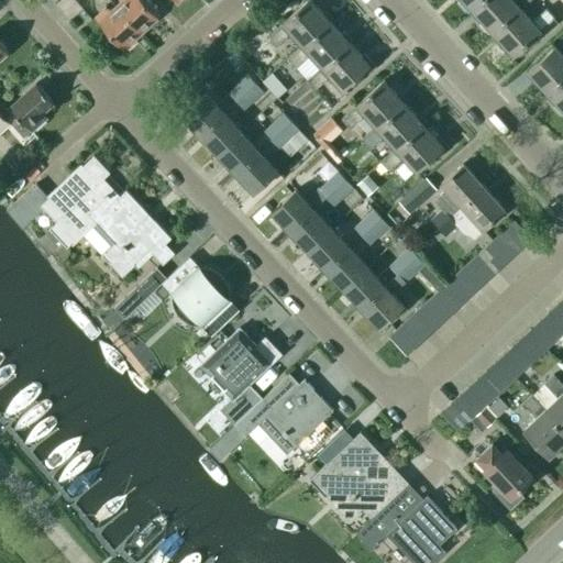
[(116,7),(141,35),(157,20),(140,0),(119,0),(119,3),(116,7)]
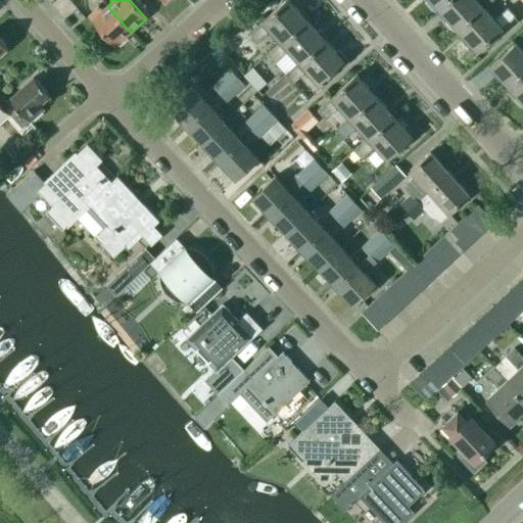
[(287,0),(286,0),(248,35),(256,43),(269,32),(279,44),(305,20),(287,0)]
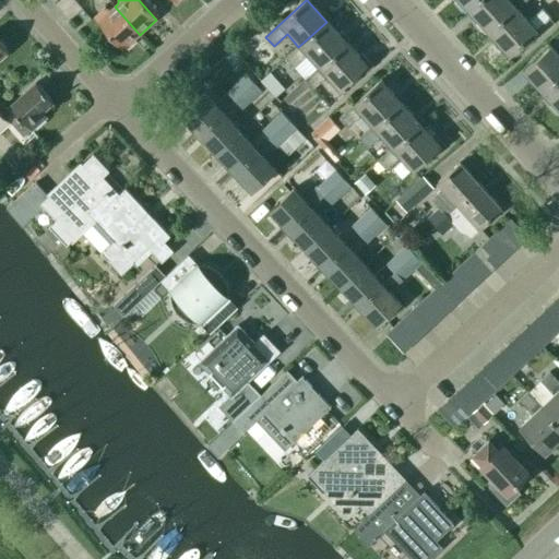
[(458,0),(470,13),(484,0),(458,0)]
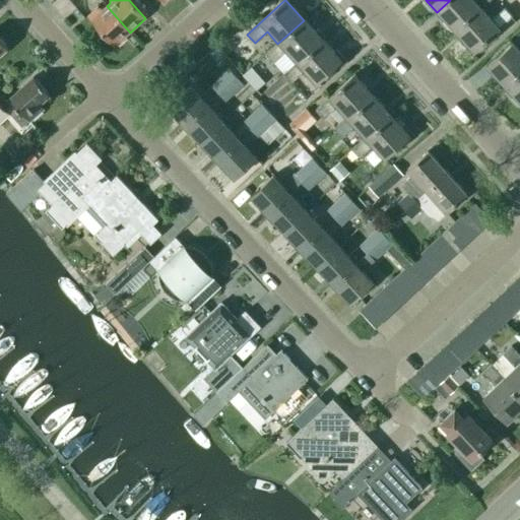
[(450,0),(437,12),(455,31),(480,8),(490,0),(450,0)]
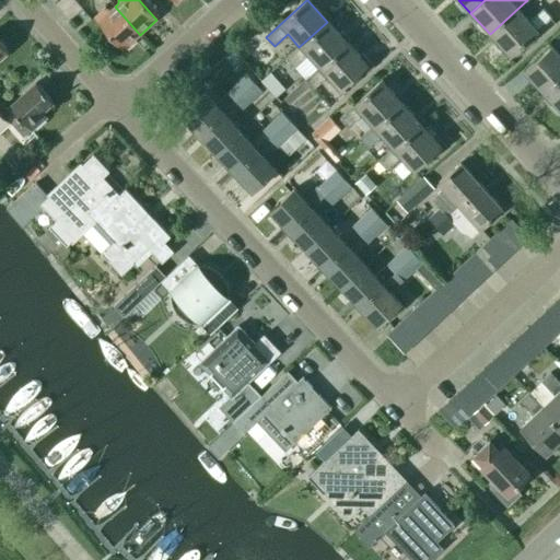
[(123,50),(140,35),(115,7),(111,11),(104,10),(95,18),(98,21),(98,23),(123,50)]
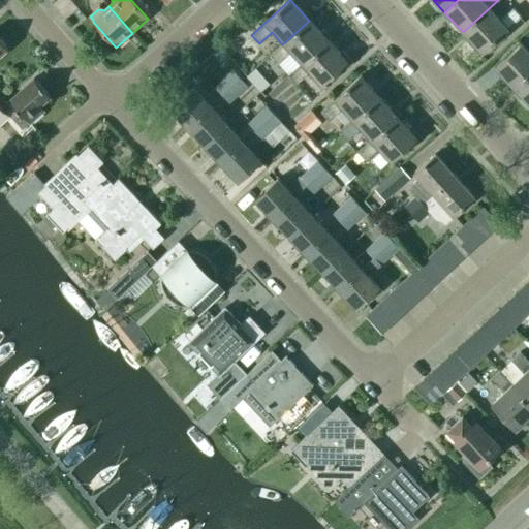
[(489,8),(463,32),(481,53),(521,18),(512,9),(500,21),(489,8)]
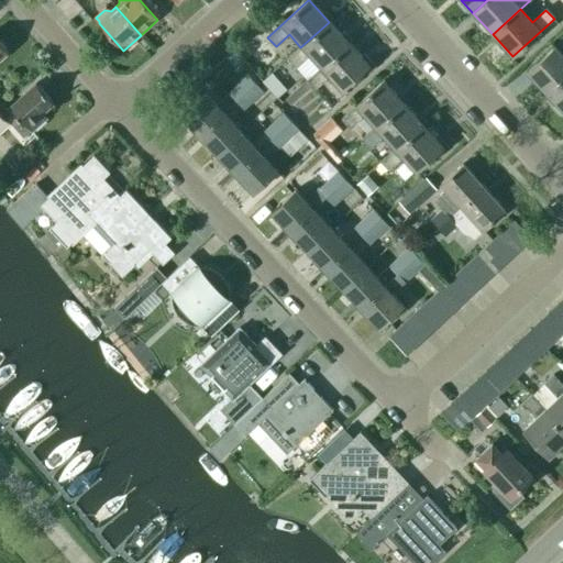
[(300,47),(287,58),(296,68),(297,68),(308,80),(320,69),(349,43),(329,22),(300,47)]
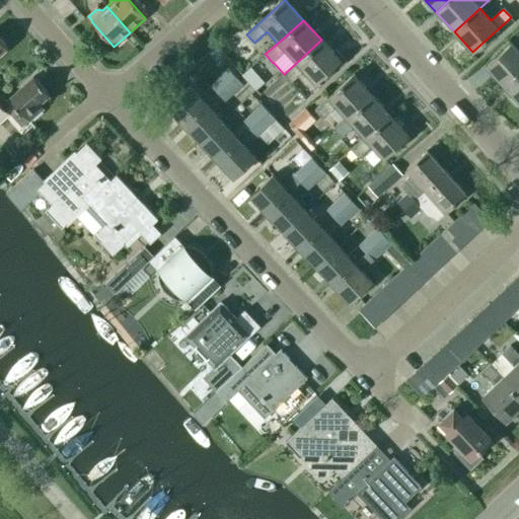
[(284,74),(283,74),(290,82),(302,72),(313,84),(340,60),(321,40),(295,64),(284,74)]
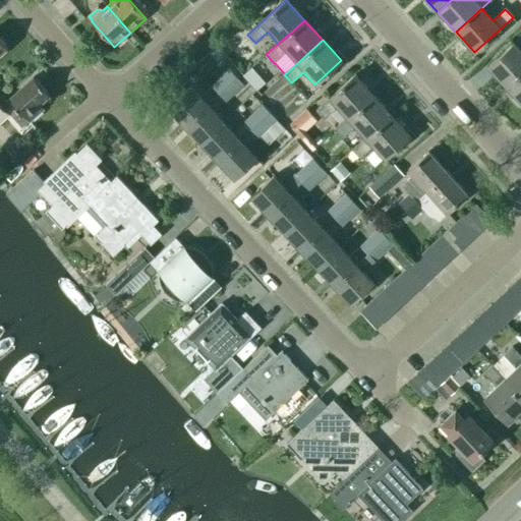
[(487,67),(507,88),(520,74),(520,52),(513,44),(487,67)]
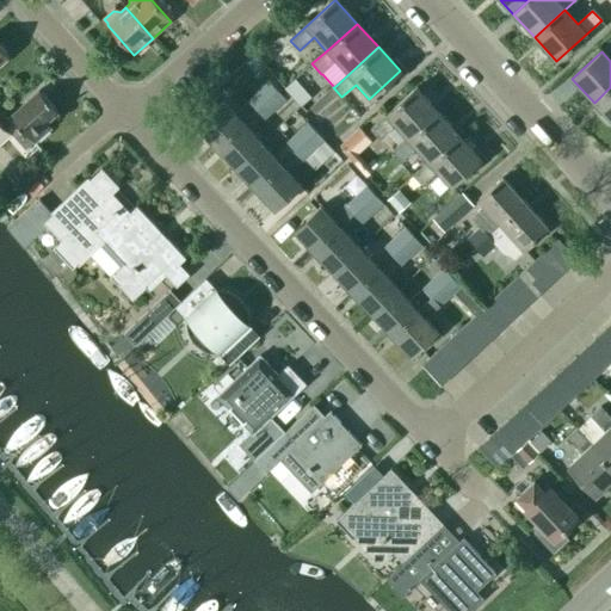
[(312,97),(295,79),(284,88),(301,106),(312,97)]
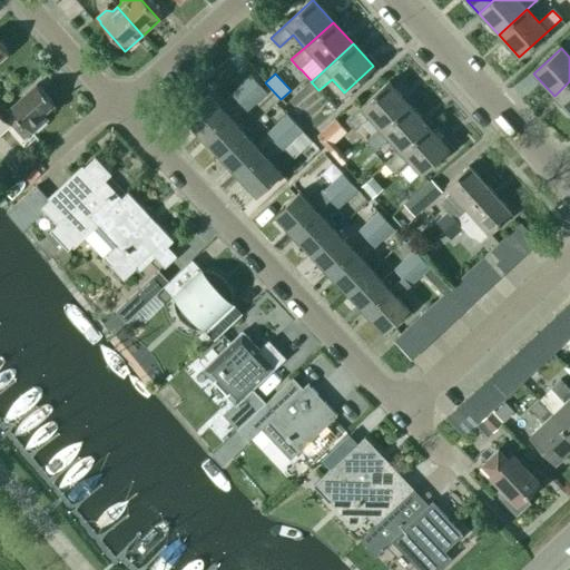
[(239,102),(259,85),(252,76),(218,107),(208,95),(184,118),(202,138),(226,115),(238,102),(239,102)]
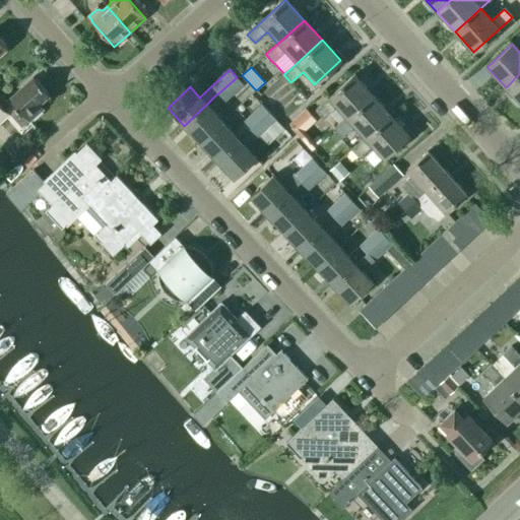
[(519,74),(506,87),(519,103),(519,74)]
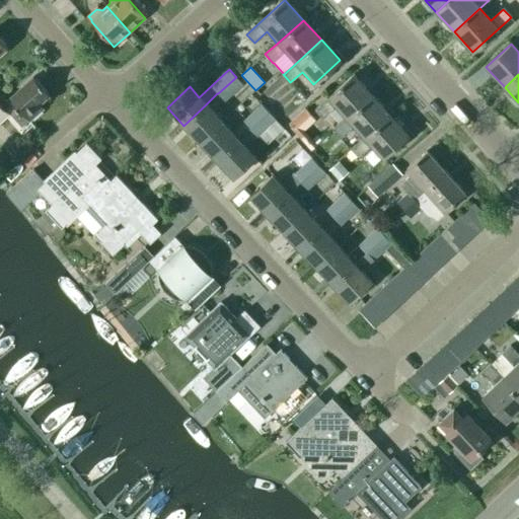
[(335,107),(346,119),(371,95),(353,75),(315,109),(322,119),(335,107)]
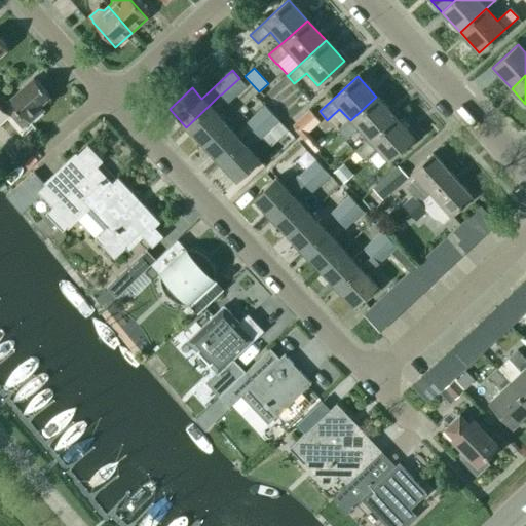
[(246,85),(239,78),(221,95),(228,102),(246,85)]
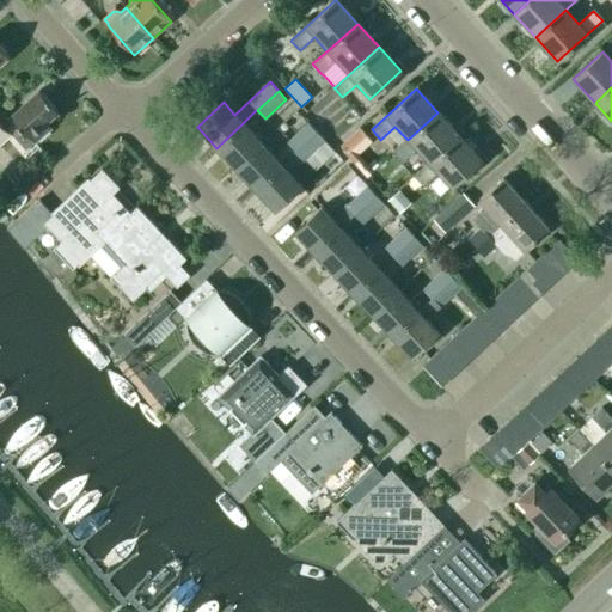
[(0,146),(13,134),(28,151),(35,144),(50,129),(47,124),(59,112),(40,92),(7,121),(1,114),(0,115),(0,146)]
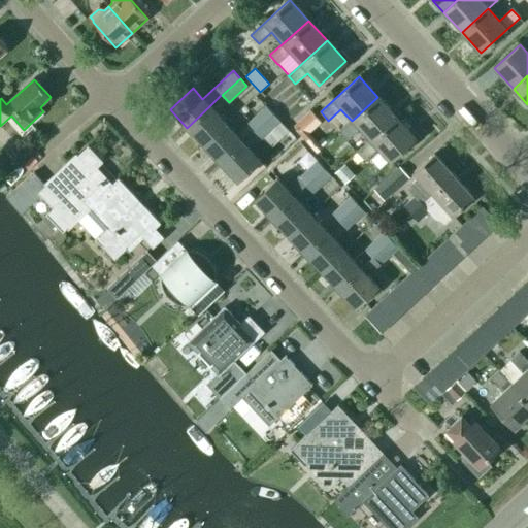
[(396,118),(377,97),(352,121),(339,132),(347,140),(359,129),(369,141),(396,118)]
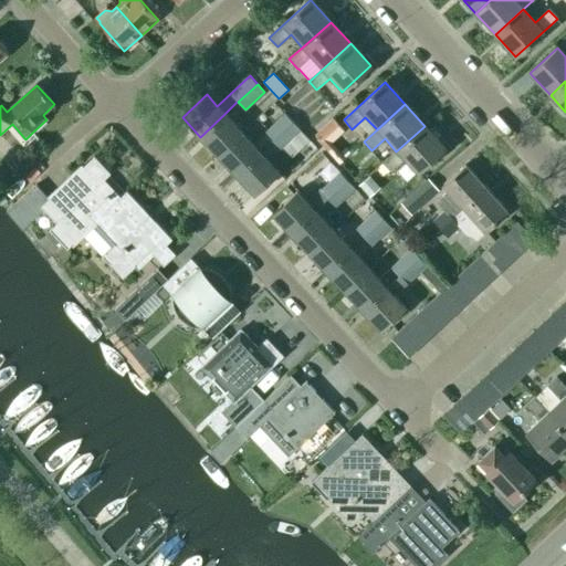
[(243,134),(224,114),(200,137),(219,156),(243,134)]
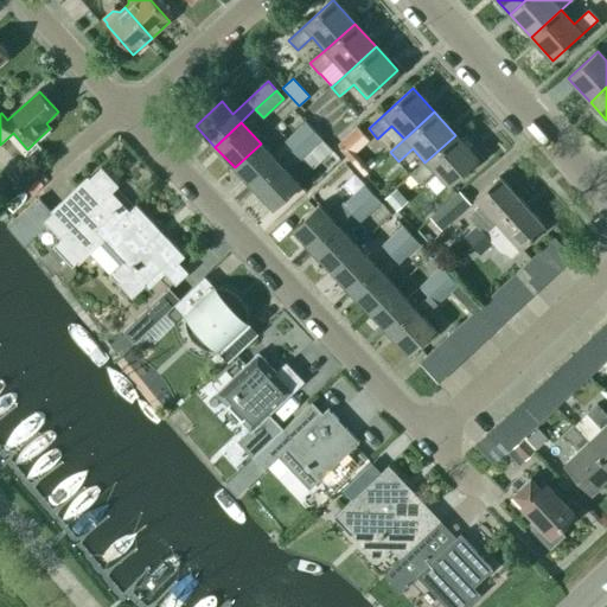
[(294,151),(314,132),(306,122),(285,141),(272,154),(261,144),(235,167),(254,189),(280,164),(279,163),(293,149),(294,151)]
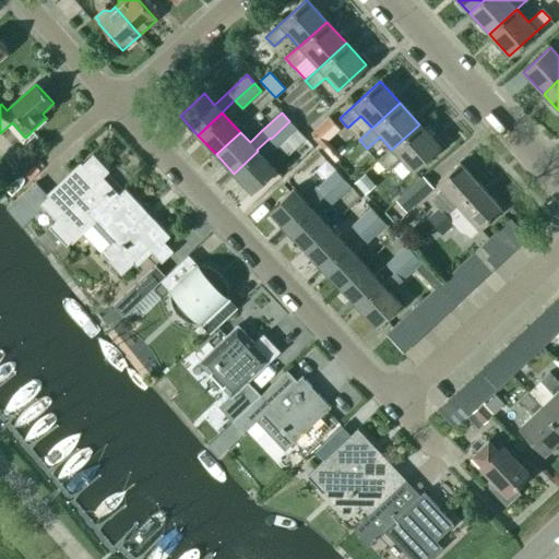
[(336,125),(329,117),(311,132),(313,135),(312,137),(323,149),(330,144),(323,137),(336,125)]
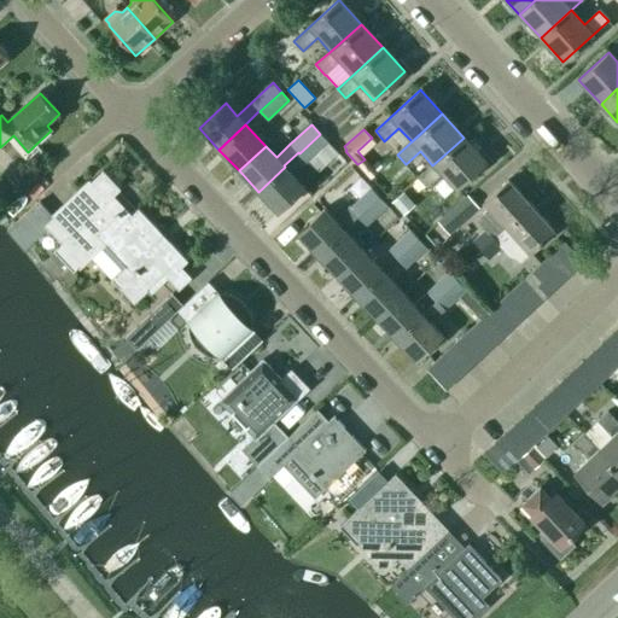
[(320,134),(298,155),(308,164),(330,144),(320,134)]
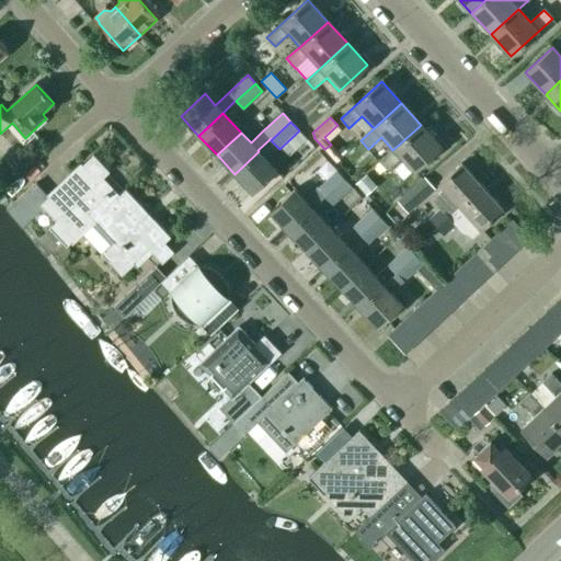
[(441,147),(421,125),(392,150),(379,162),(387,171),(401,159),(413,172),(441,147)]
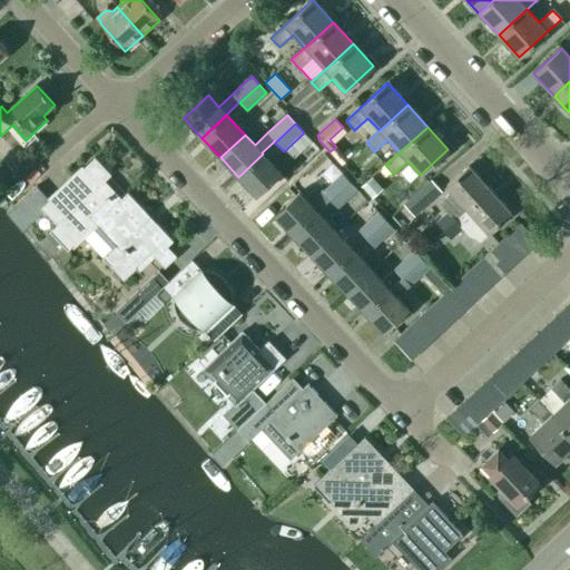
[(282,174),(263,154),(238,177),(257,196),(282,174)]
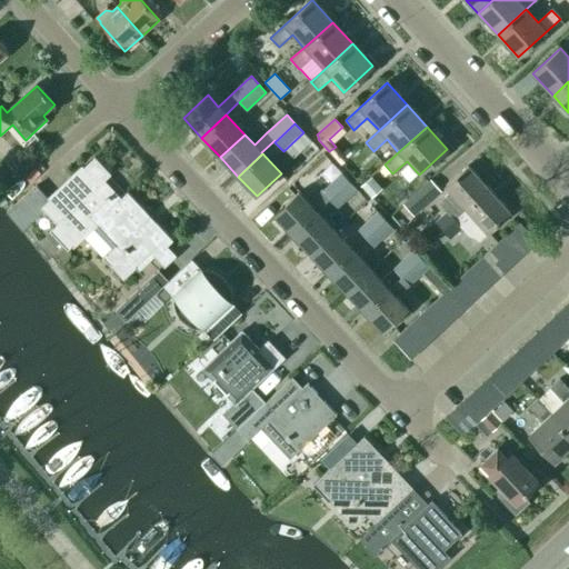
[(87,216),(113,191),(105,182),(111,177),(95,159),(49,202),(36,189),(7,217),(23,233),(46,212),(58,225),(51,231),(69,250),(95,225),(96,225),(87,216)]
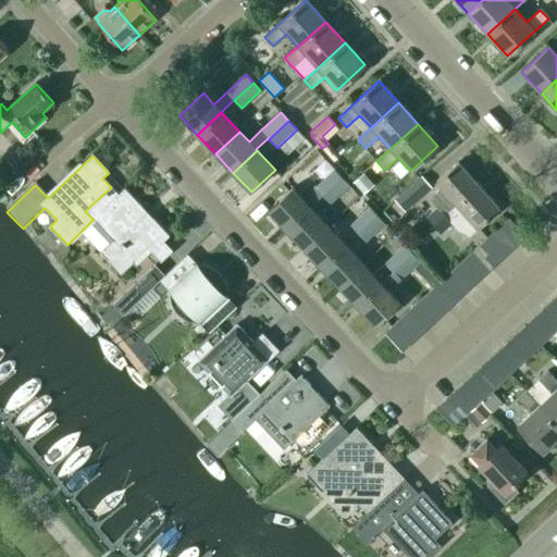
[(438,208),(425,219),(433,227),(479,184),(458,162),(436,181),(441,186),(429,197),(438,208)]
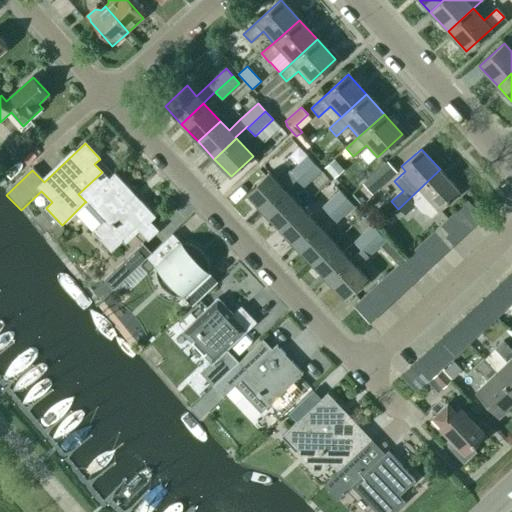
[(290,172),(297,180),(315,164),(308,156),(290,172)]
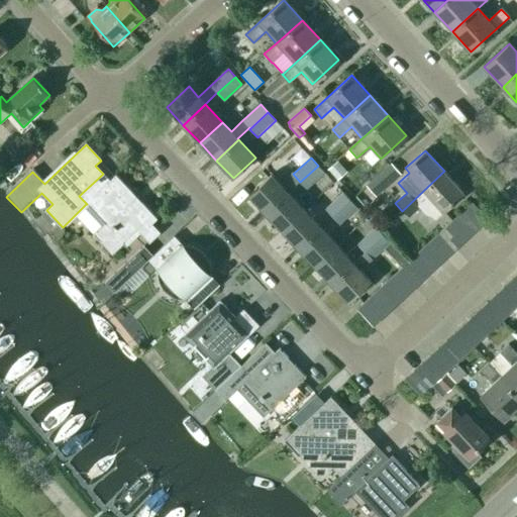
[(328,168),(328,169),(329,171),(337,179),(338,179),(346,171),(337,161),(328,168)]
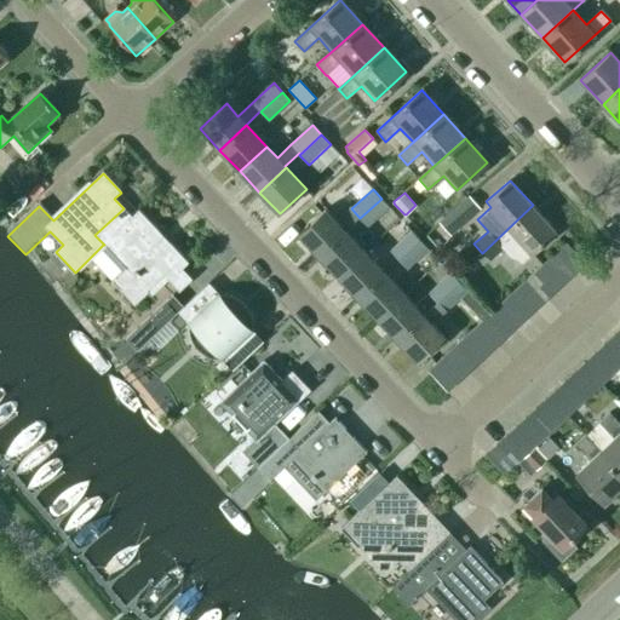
[(481,208),(469,195),(438,222),(451,235),(481,208)]
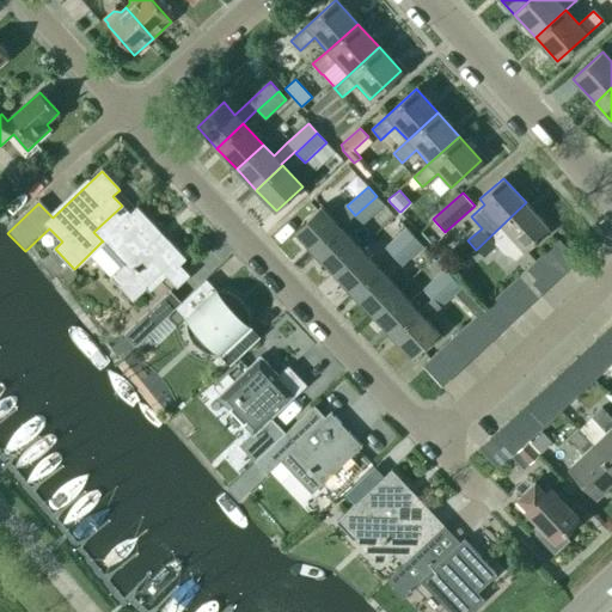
[(385,204),(377,196),(355,215),(362,224),(385,204)]
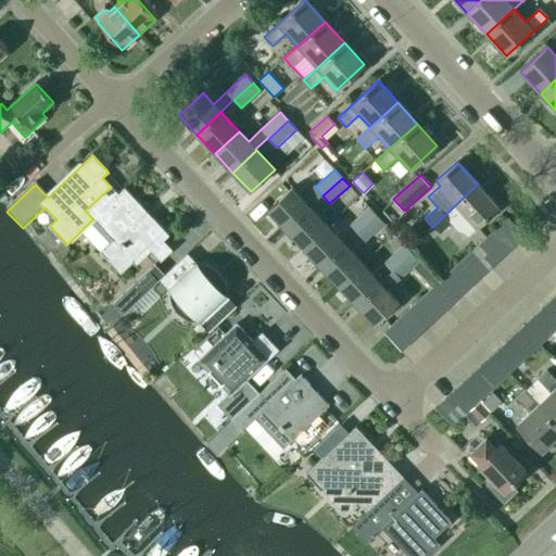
[(478,184),(432,227),(440,235),(453,223),(457,228),(466,232),(468,235),(478,227),(478,228),(500,209),(478,184)]
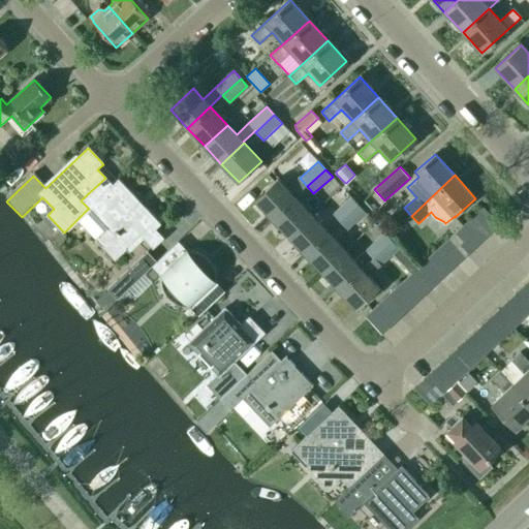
[(112,186),(105,178),(81,200),(89,209),(88,209),(107,229),(95,241),(115,261),(141,237),(152,249),(163,238),(156,230),(161,225),(146,209),(143,211),(136,205),(139,201),(119,180),(112,186)]
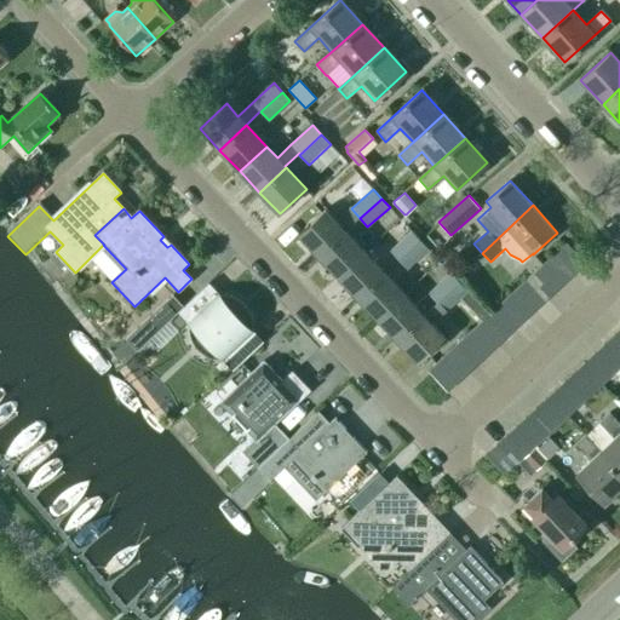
[(320,256),(346,231),(326,210),(299,234),(320,256)]
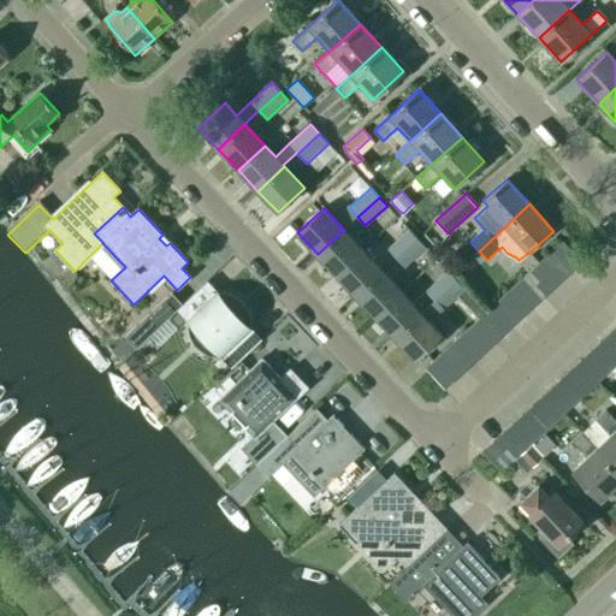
[(344,230),(318,254),(337,274),(363,250),(344,230)]
